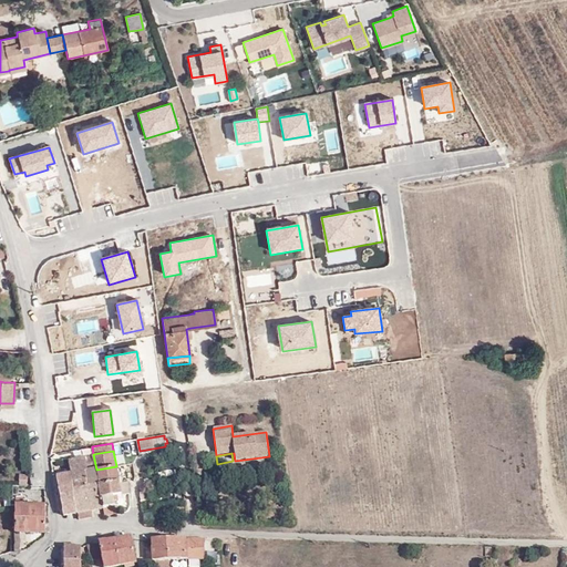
[(83,455),(83,457),(68,460),(70,473),(73,490),(86,487),(84,472),(96,470),(93,454),(83,455)]
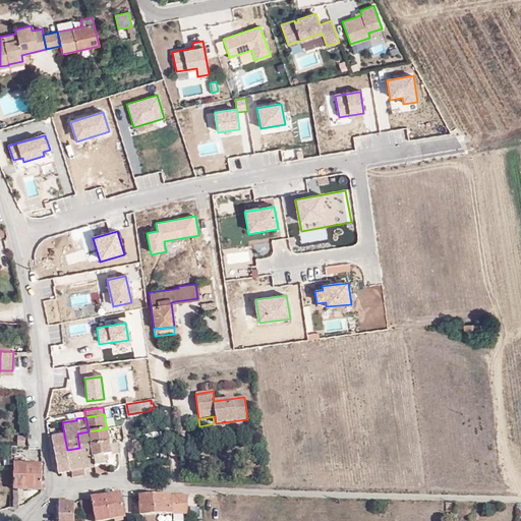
[(109,443),(107,428),(89,431),(77,433),(79,448),(91,446),(109,443)]
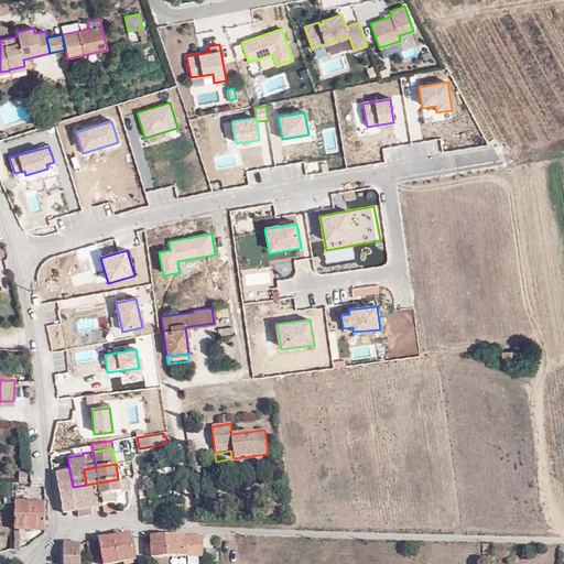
[(56,474),(56,472),(53,473),(55,491),(73,489),(73,487),(69,470),(56,474)]
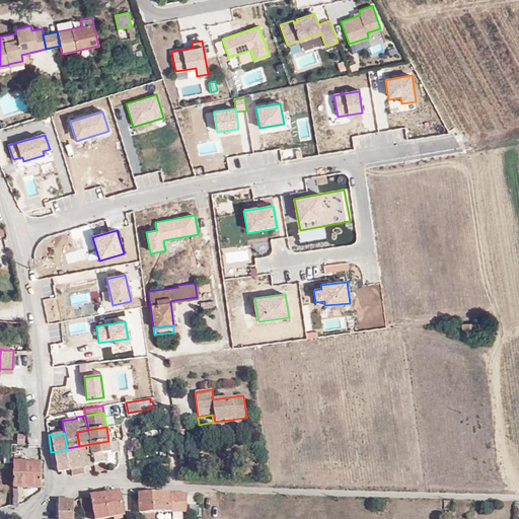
[(110,453),(108,441),(90,444),(94,465),(104,463),(102,454),(110,453)]
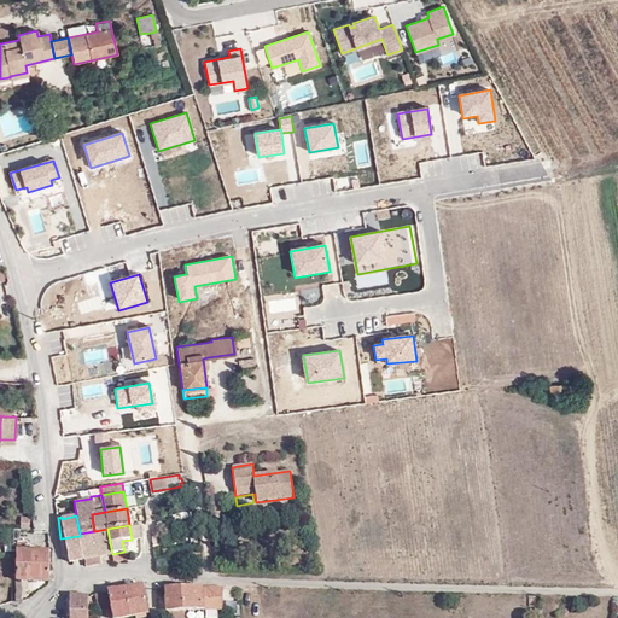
[(112,554),(108,529),(94,531),(99,557),(112,554)]
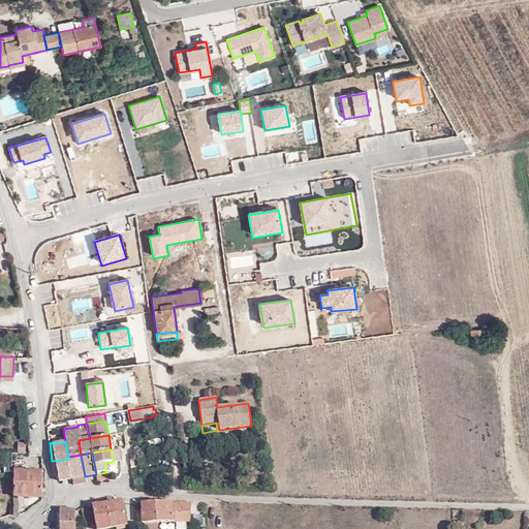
[(81,455),(68,457),(68,459),(72,478),(85,476),(81,455)]
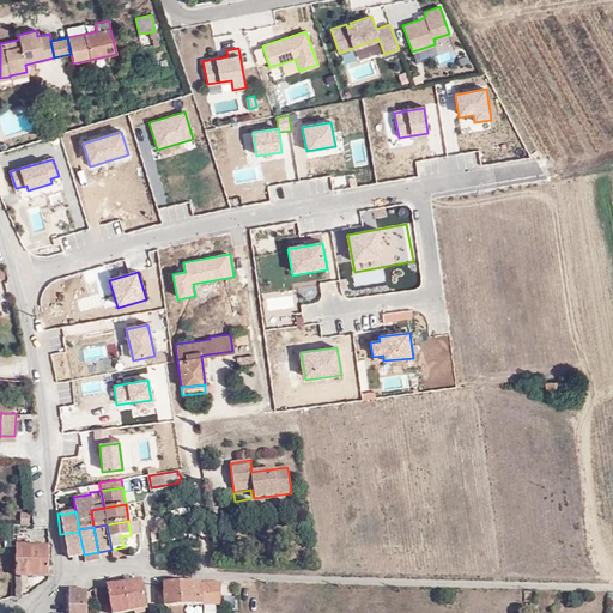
[(26,530),(17,529),(17,545),(26,546),(26,530)]
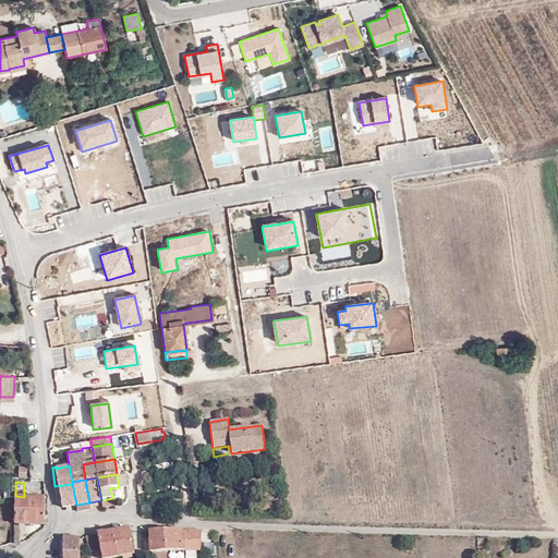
[(76,505),(72,484),(55,486),(56,494),(67,492),(70,506),(76,505)]
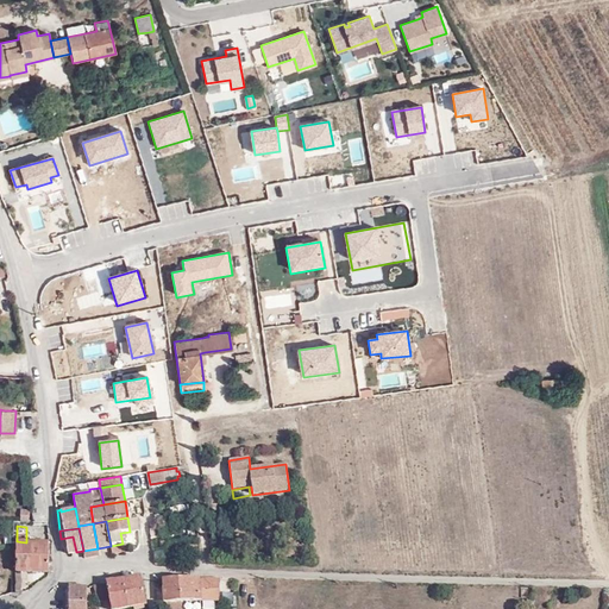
[(76,552),(73,537),(61,539),(64,554),(76,552)]
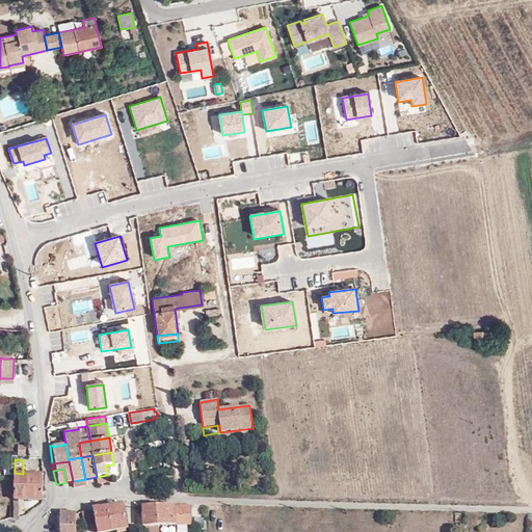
[(42,500),(42,474),(23,474),(15,473),(14,499),(18,499),(42,500)]
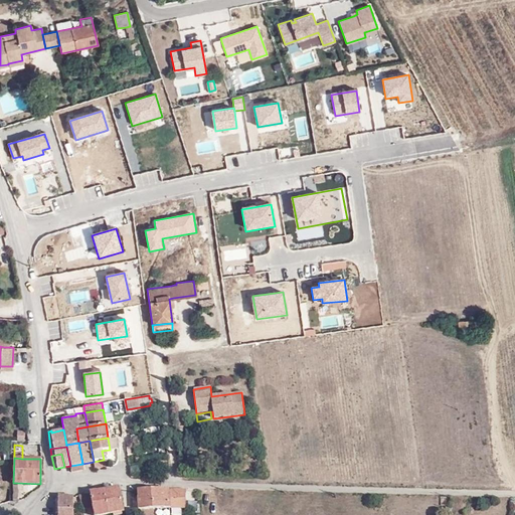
[(119,491),(119,488),(102,491),(107,514),(123,511),(119,491)]
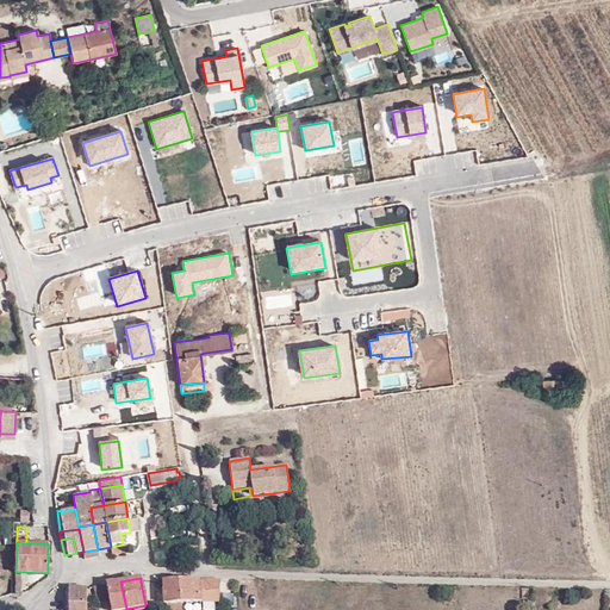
[(201,602),(198,579),(181,579),(162,580),(162,603),(166,602),(180,602),(182,602),(201,602)]
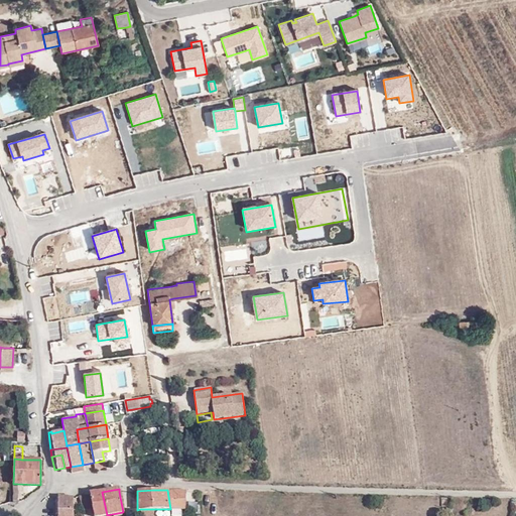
[(185,490),(173,490),(167,490),(170,509),(185,509),(185,490)]
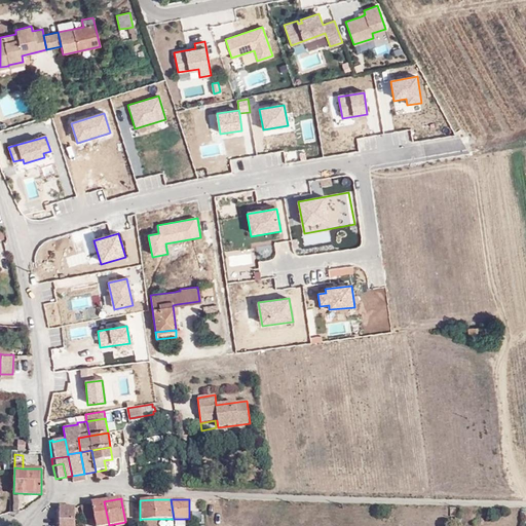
[(101,525),(109,525),(104,501),(91,503),(96,525),(101,525)]
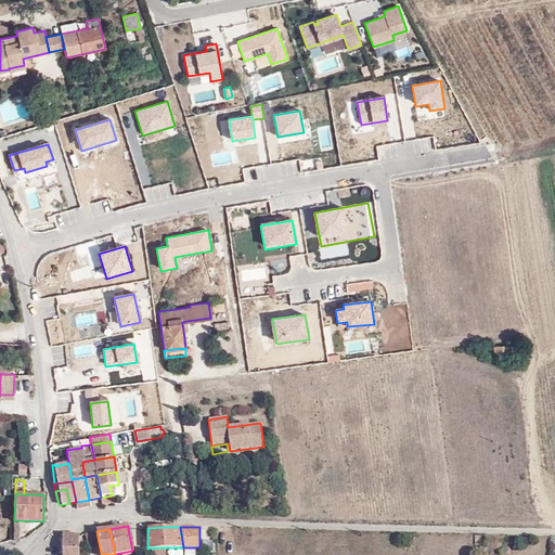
[(89,549),(97,547),(93,532),(86,533),(89,549)]
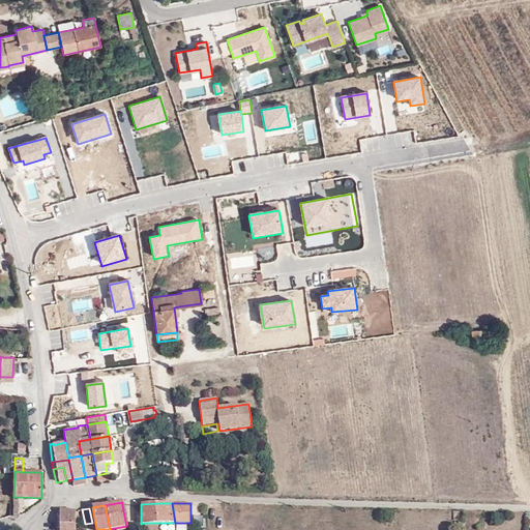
[(75,529),(75,511),(45,510),(43,529),(75,529)]
